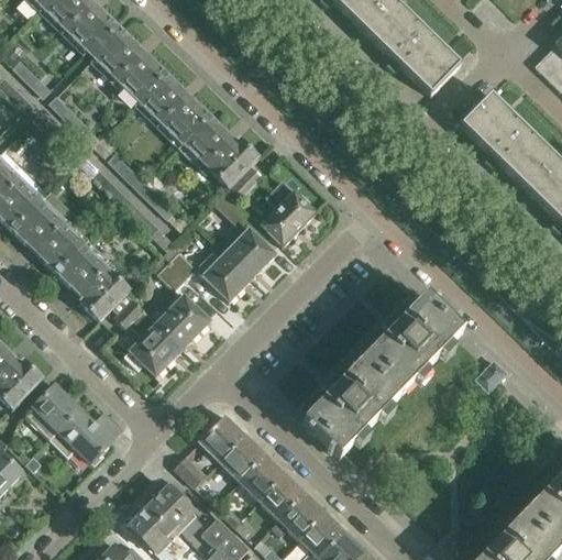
[(33,0),(43,9),(51,0),(33,0)]
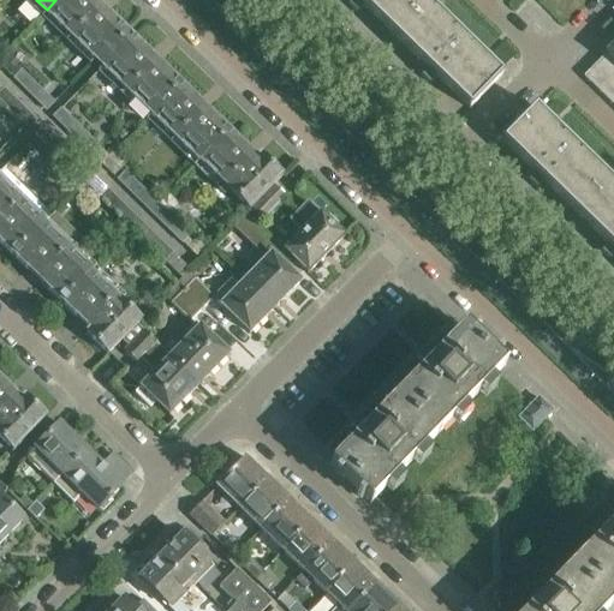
[(55,0),(47,10),(99,61),(127,31),(96,0),(55,0)]
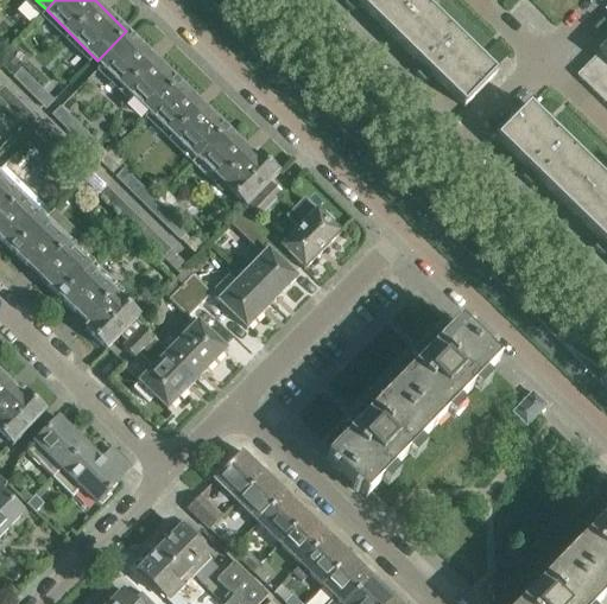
[(424,0),(345,0),(353,10),(360,2),(392,33),(424,0)]
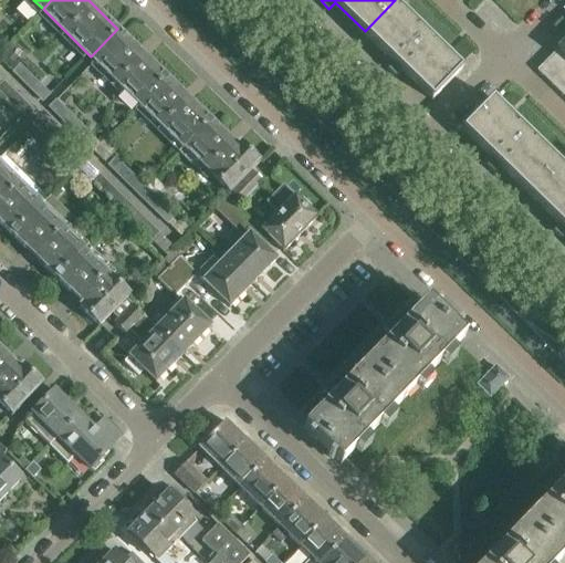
[(401,69),(432,97),(463,66),(395,0),(365,31),(394,60),(387,66),(395,74),(401,69)]
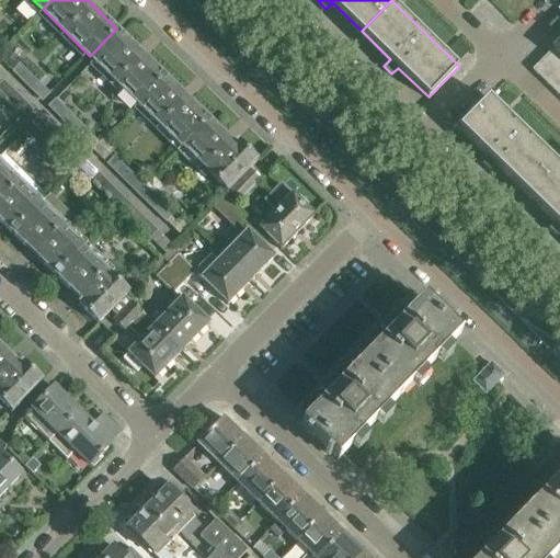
[(163,75),(116,29),(90,56),(137,102),(163,75)]
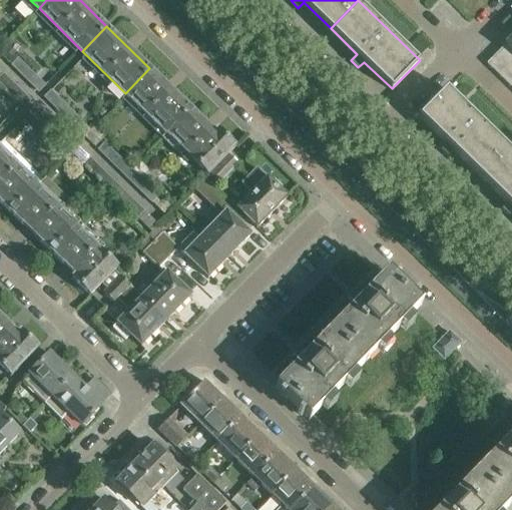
[(497,71),(511,55),(511,48),(505,42),(487,61),(497,71)]
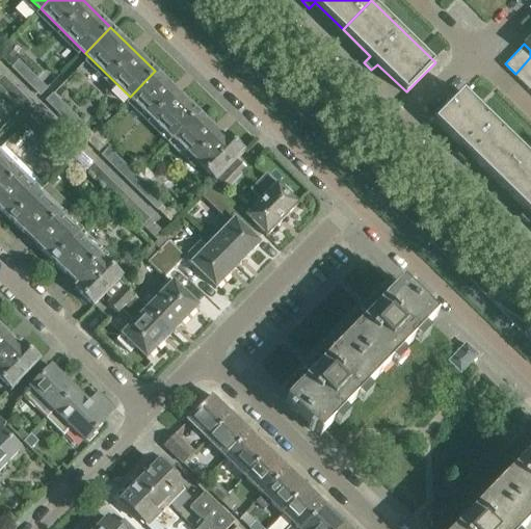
[(526,84),(530,78),(530,57),(515,74),(526,84)]
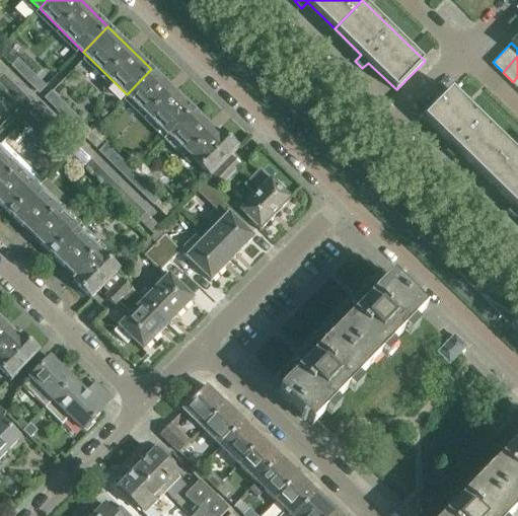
[(18,57),(12,64),(40,90),(46,84),(18,57)]
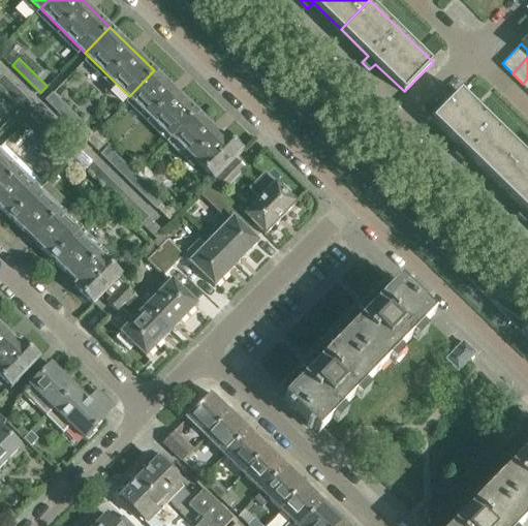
[(129,96),(171,136),(195,112),(154,70),(129,96)]
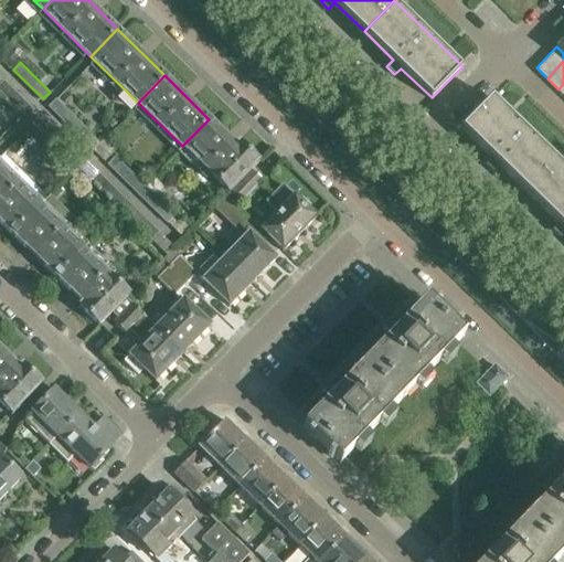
[(0,82),(0,88),(27,115),(33,108),(3,78),(0,82)]
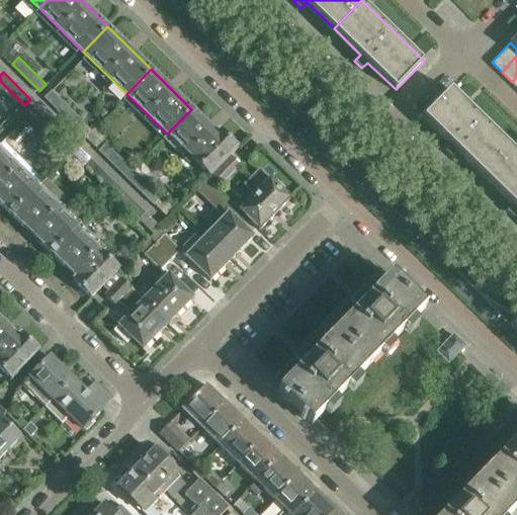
[(513,148),(451,87),(423,115),(450,143),(445,149),(452,156),(457,151),(485,176),(513,148)]
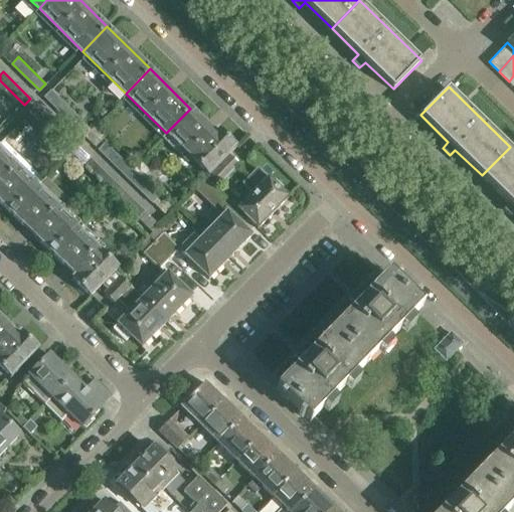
[(78,116),(51,89),(45,96),(72,122),(78,116)]
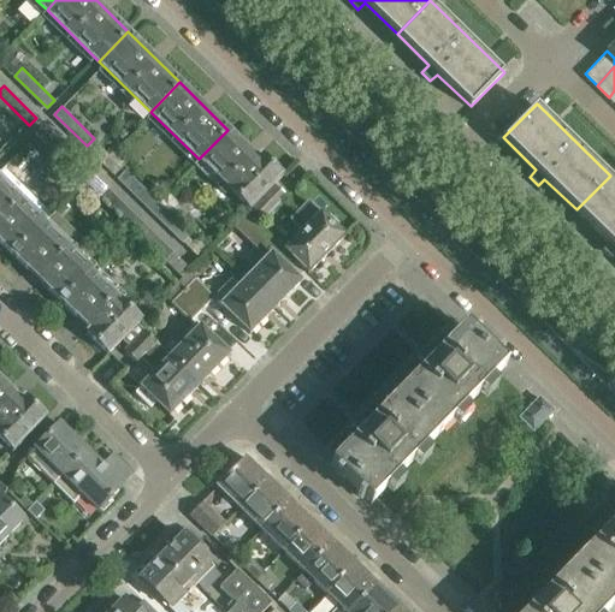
[(69,164),(76,156),(43,124),(36,132),(69,164)]
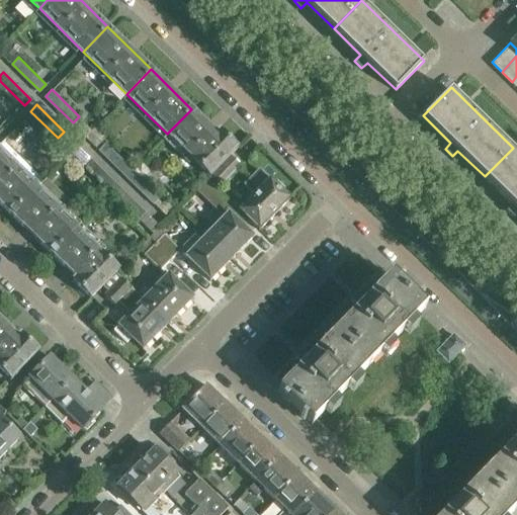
[(210,174),(231,153),(238,146),(220,127),(216,133),(191,109),(167,134),(167,135),(168,134),(210,174)]
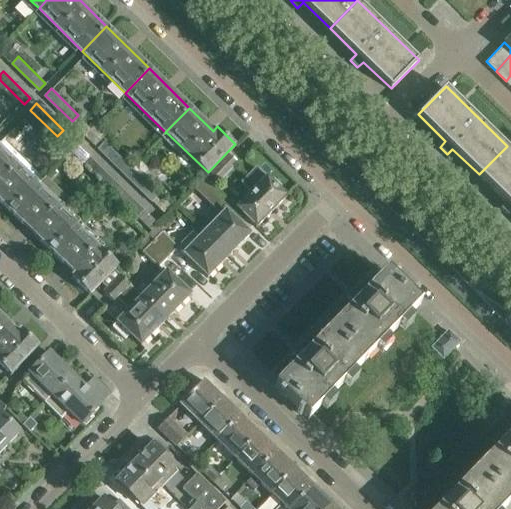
[(105,140),(98,147),(125,173),(131,166),(105,140)]
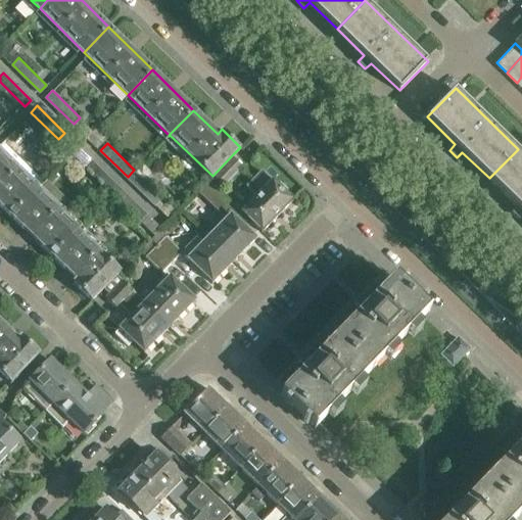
[(521,152),(518,149),(489,178),(517,204),(511,210),(519,218),(521,215),(521,152)]
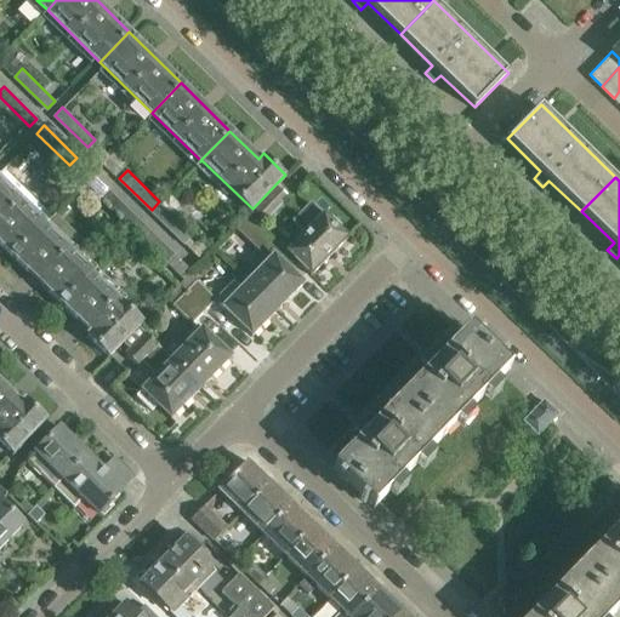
[(0,240),(13,255),(45,223),(0,180),(0,240)]
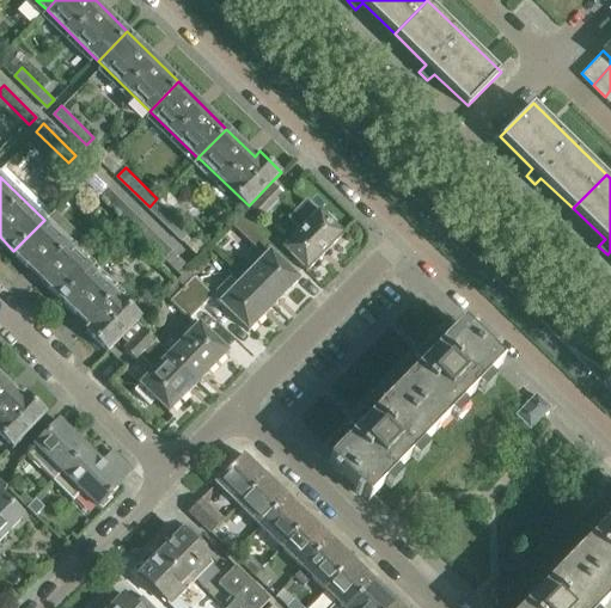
[(273,180),(249,206),(261,217),(275,203),(286,192),(273,180)]
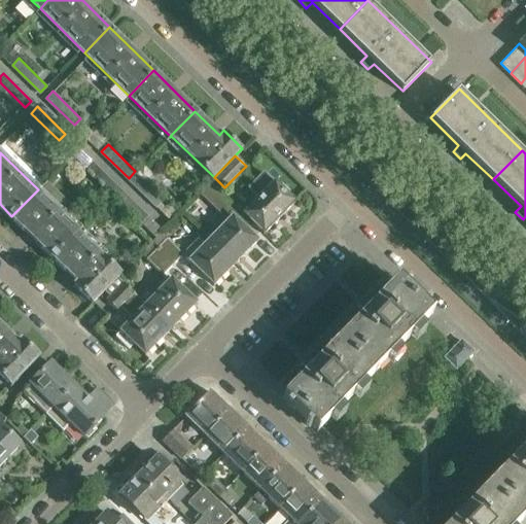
[(113,195),(120,188),(92,161),(85,167),(113,195)]
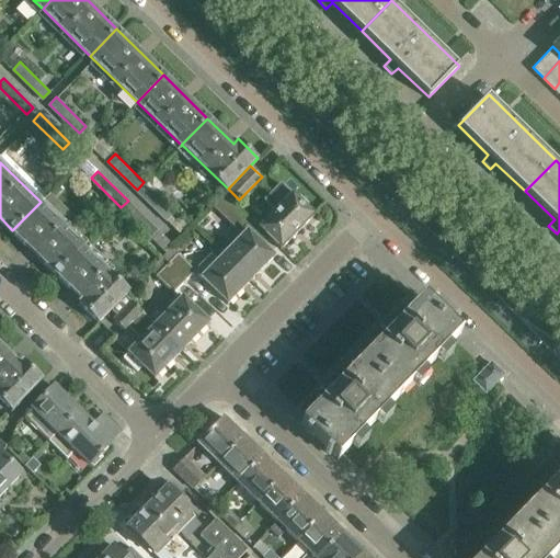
[(259,226),(281,247),(315,213),(293,192),(292,192),(281,181),(264,198),(275,209),(259,226)]
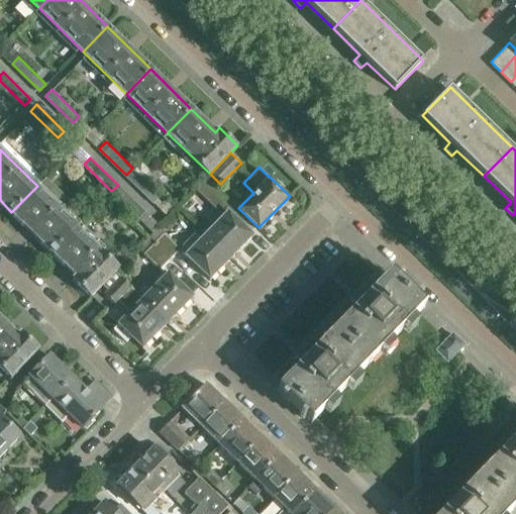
[(132,168),(126,175),(153,201),(160,195),(132,168)]
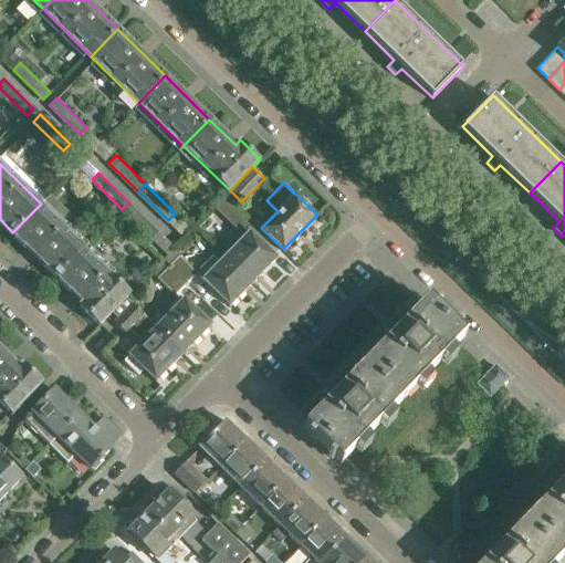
[(227,194),(216,205),(240,230),(221,249),(227,254),(253,280),(276,257),(265,246),(244,226),(252,218),(227,194)]
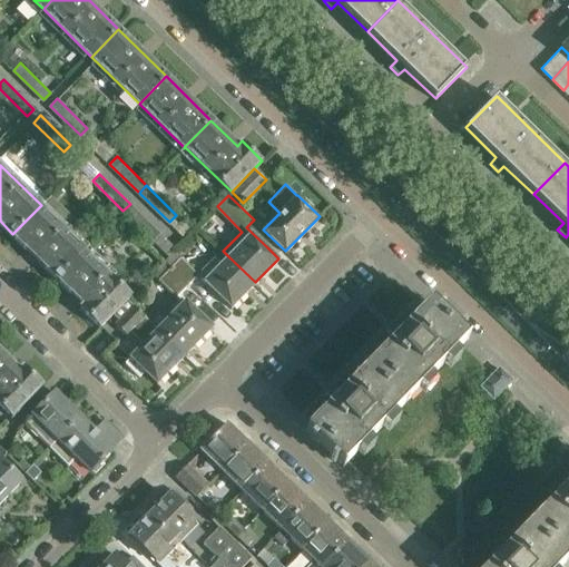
[(130,204),(123,211),(168,255),(175,248),(176,248),(159,232),(130,204)]
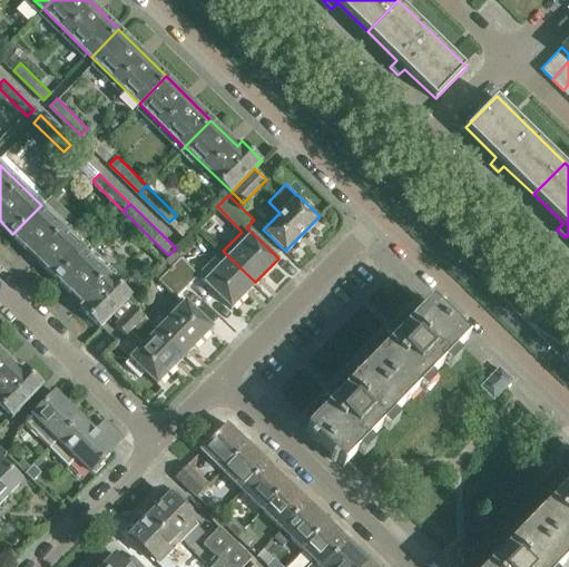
[(85,250),(86,248),(41,205),(12,234),(58,277),(85,250)]
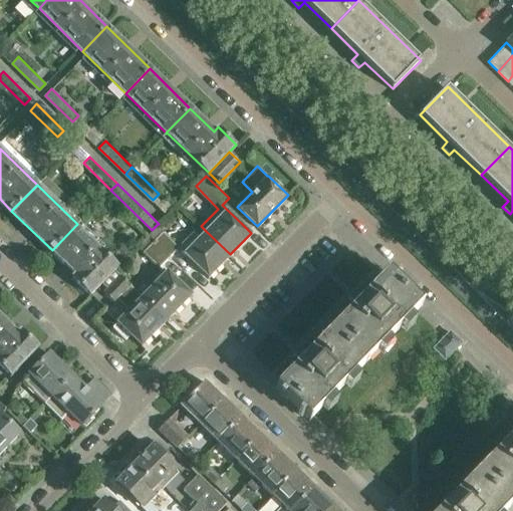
[(117,266),(76,225),(52,250),(75,273),(72,276),(89,293),(117,266)]
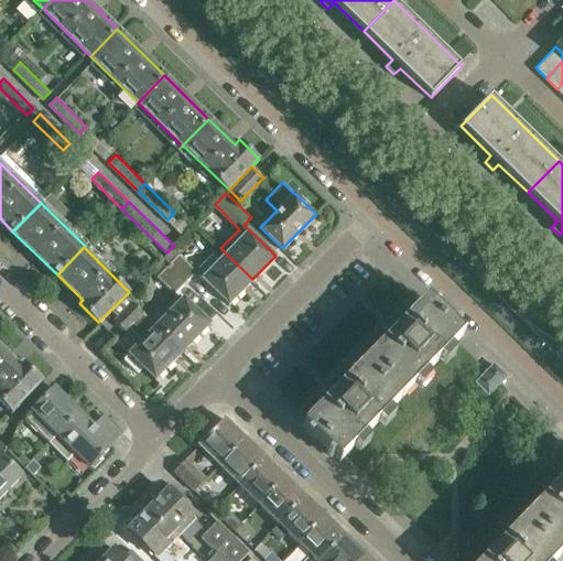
[(179,254),(169,263),(186,280),(196,270),(179,254)]
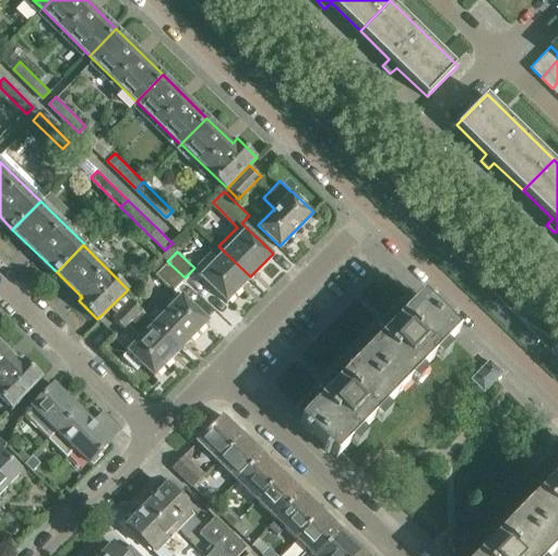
[(198,264),(198,273),(201,275),(227,300),(250,276),(224,251),(217,258),(211,251),(198,264)]
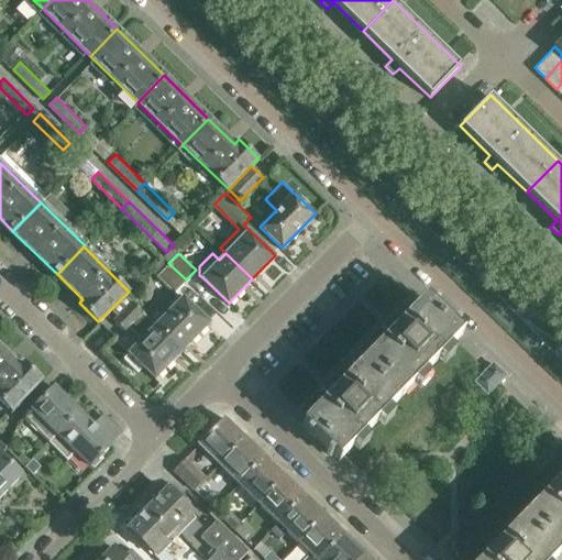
[(174,292),(186,280),(168,263),(157,275),(174,292)]
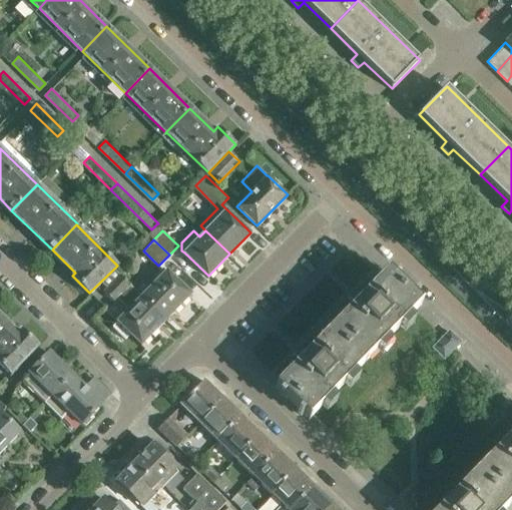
[(167,270),(142,295),(166,319),(191,293),(167,270)]
